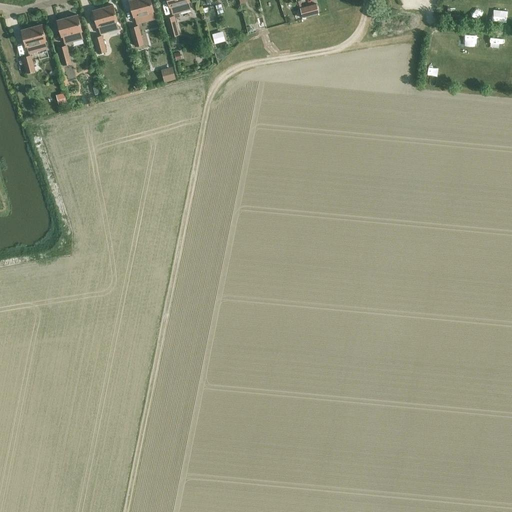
[(154,11),(150,0),(129,0),(134,17),(135,16),(137,24),(154,19),(152,11),(154,11)]
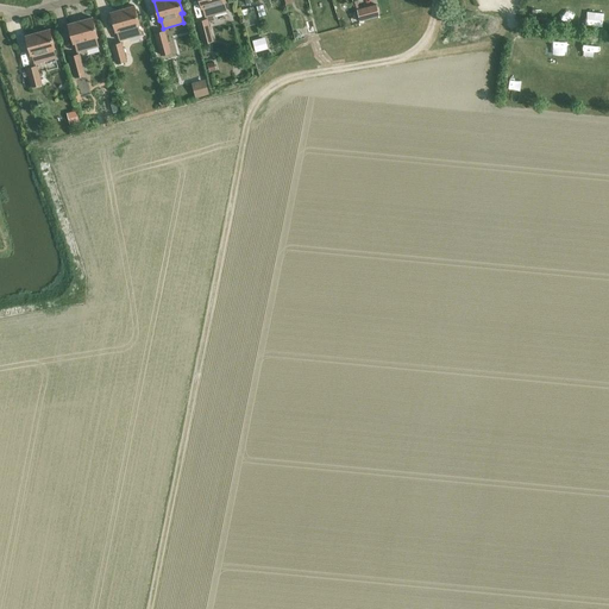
[(225,1),(225,0),(199,0),(201,8),(203,7),(206,17),(207,19),(198,22),(203,43),(213,41),(208,22),(214,20),(213,14),(226,11),(224,2),(225,1)]
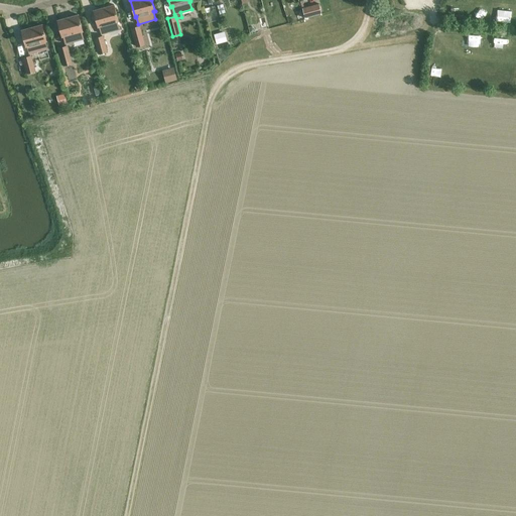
[(318,3),(302,8),(305,19),(321,14),(318,3)]
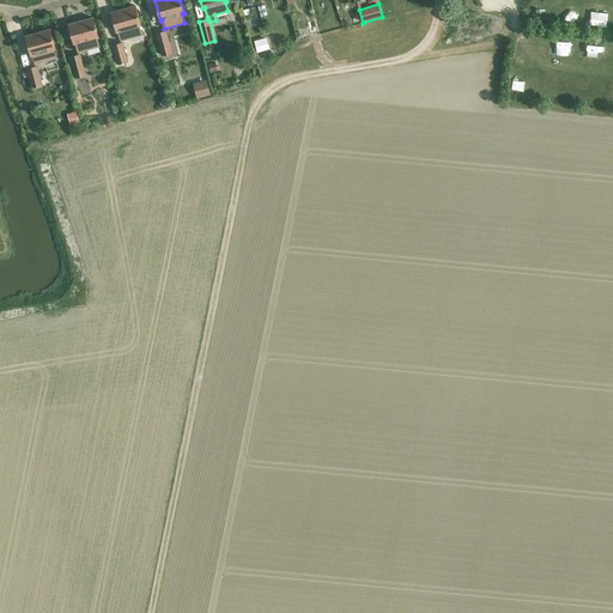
[(116,31),(117,31),(120,40),(140,35),(138,25),(140,25),(135,6),(110,12),(116,31)]
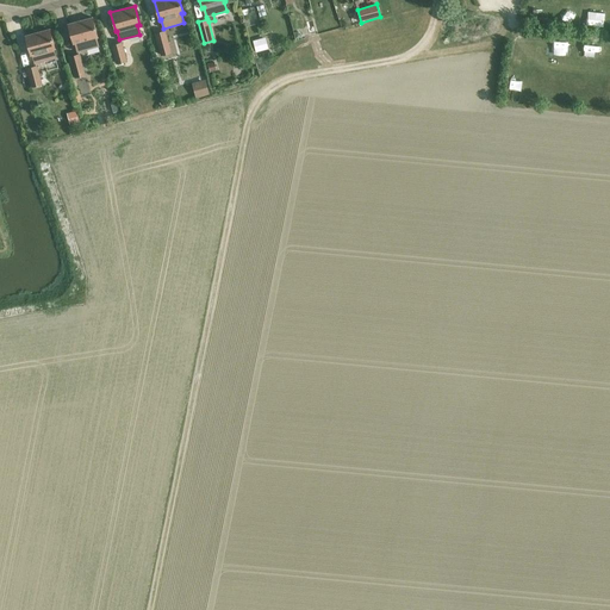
[(98,37),(92,17),(68,24),(74,43),(75,43),(78,51),(98,47),(95,37),(98,37)]
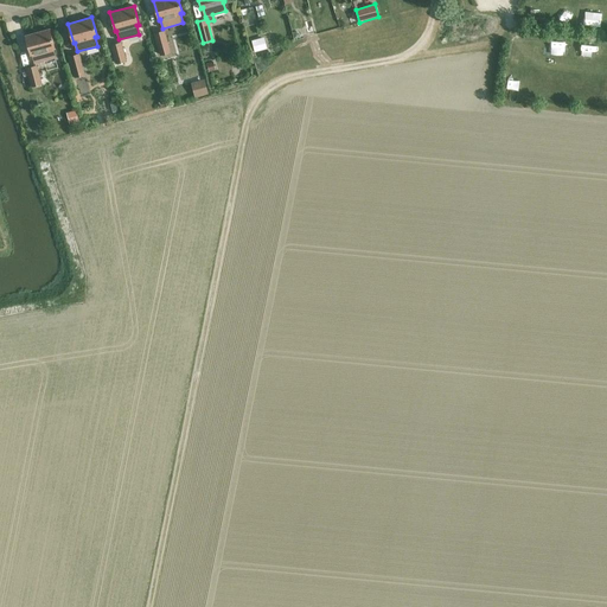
[(55,49),(49,29),(25,36),(31,55),(32,55),(34,63),(56,57),(53,49),(55,49)]
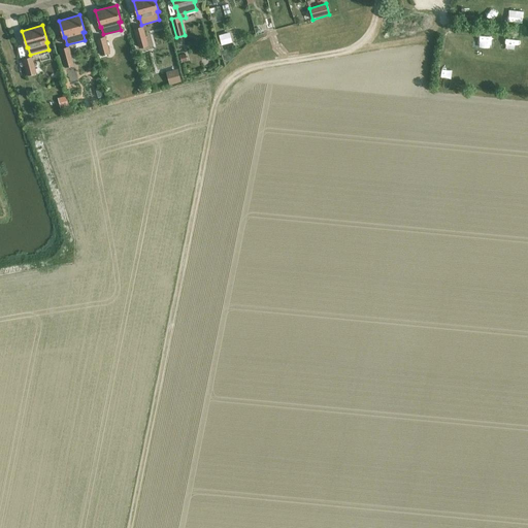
[(142,26),(134,29),(139,47),(147,45),(142,26)]
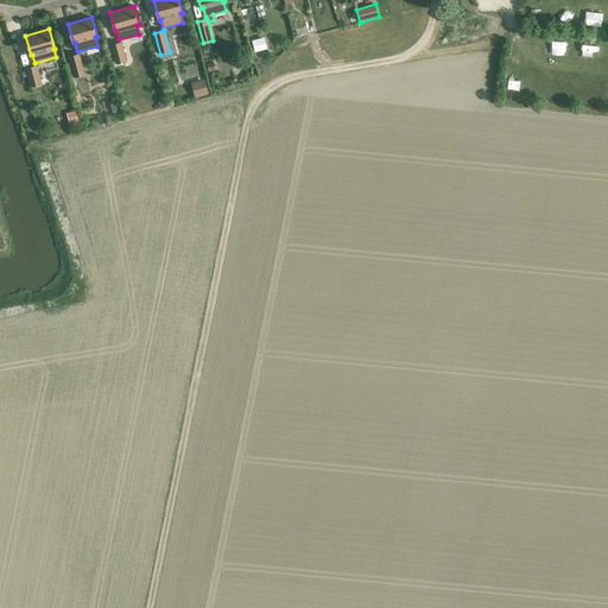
[(255,52),(267,49),(265,37),(252,40),(255,52)]
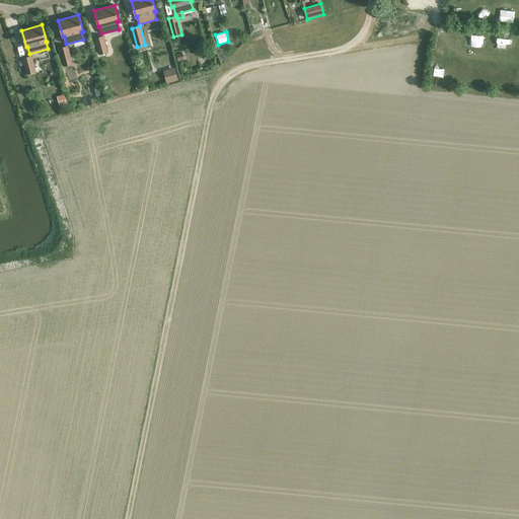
[(103,35),(95,39),(99,54),(107,52),(103,35)]
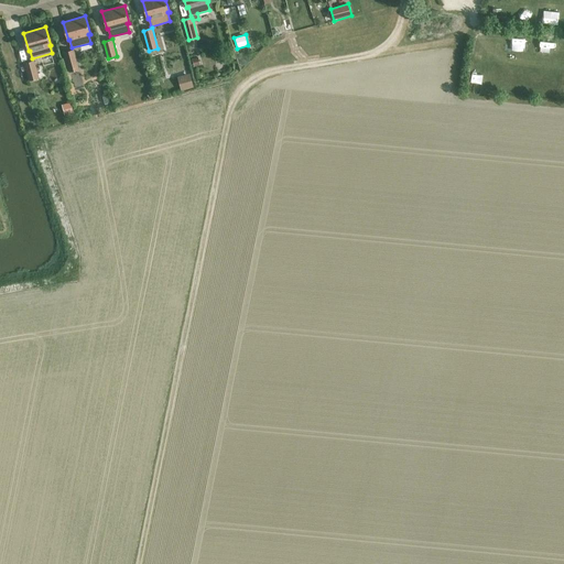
[(73,50),(64,52),(69,72),(78,68),(73,50)]
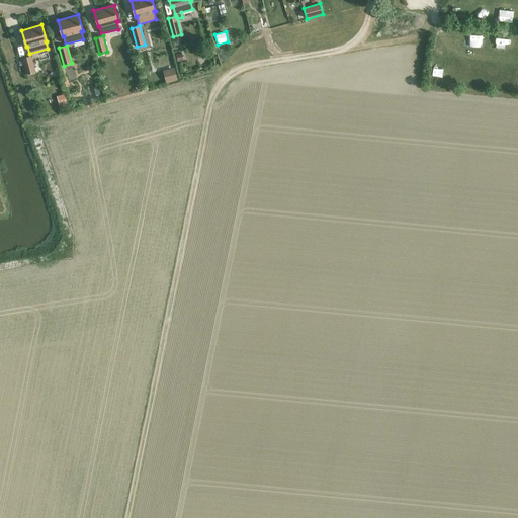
[(22,58),(26,74),(35,71),(30,56),(22,58)]
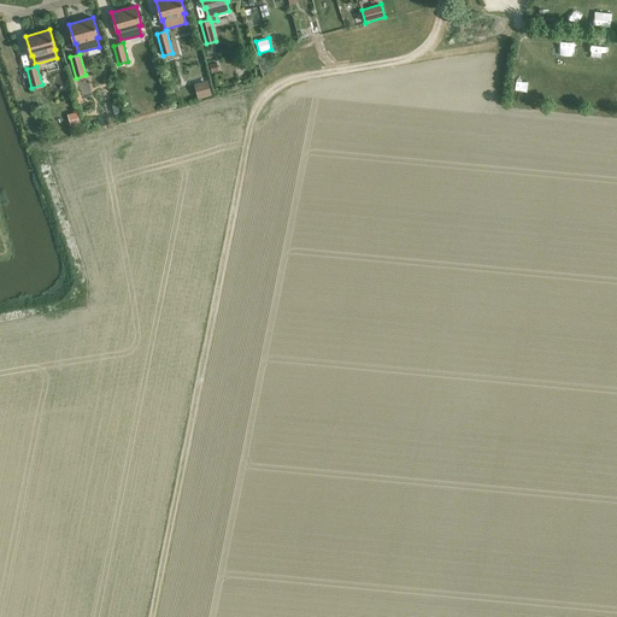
[(530,90),(539,86),(535,80),(527,84),(530,90)]
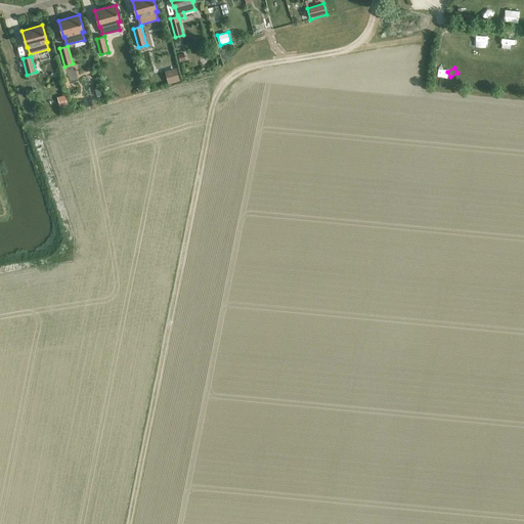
[(168,84),(180,81),(176,69),(165,72),(168,84)]
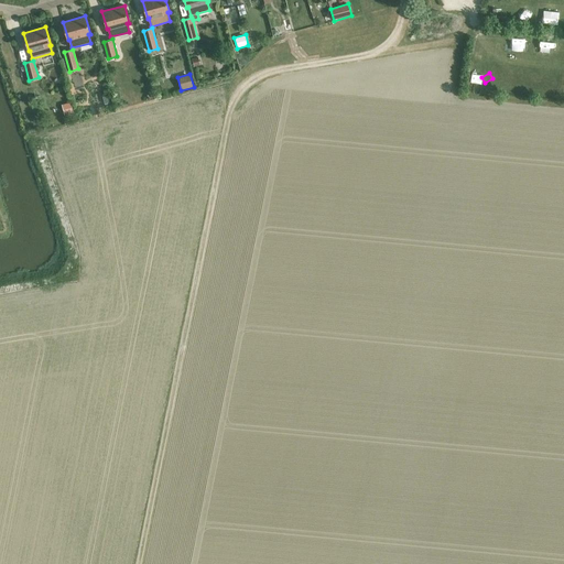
[(71,101),(62,105),(65,115),(73,112),(71,101)]
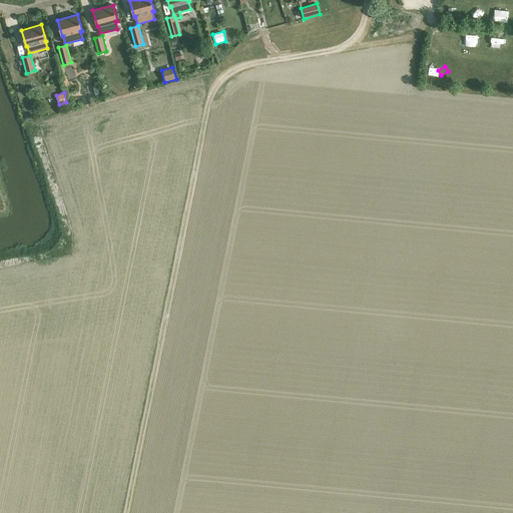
All buildings are outlined.
